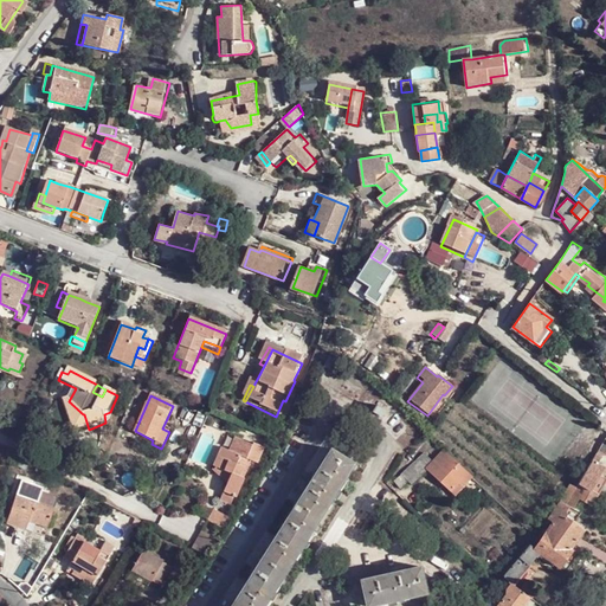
[(83,414),(69,401),(64,403),(75,434),(89,430),(84,414),(83,414)]
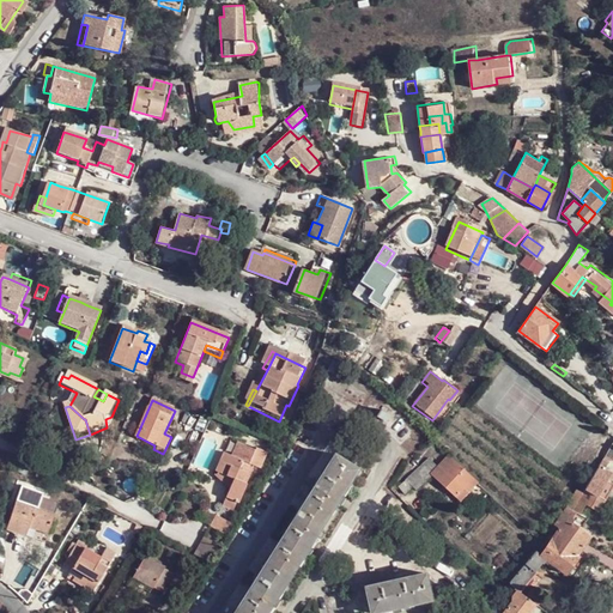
[(384,423),(388,416),(380,412),(376,418),(384,423)]
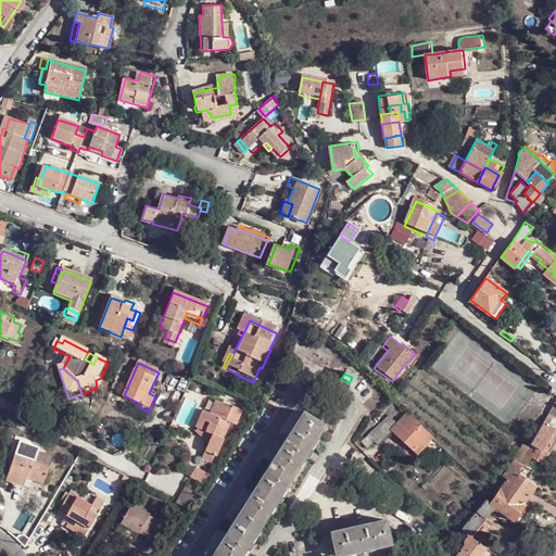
[(226,422),(230,425),(235,427),(241,413),(231,408),(230,411),(214,403),(209,415),(202,412),(193,429),(211,437),(209,442),(203,453),(214,458),(215,458),(223,442),(218,440),(226,422)]
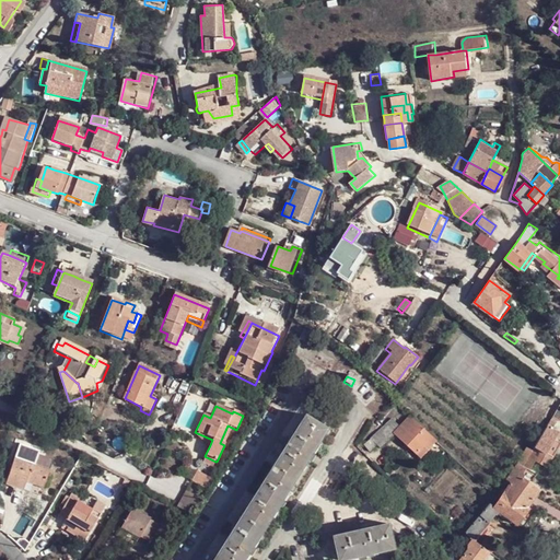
[(243,559),(326,430),(305,416),(213,559),(243,559)]
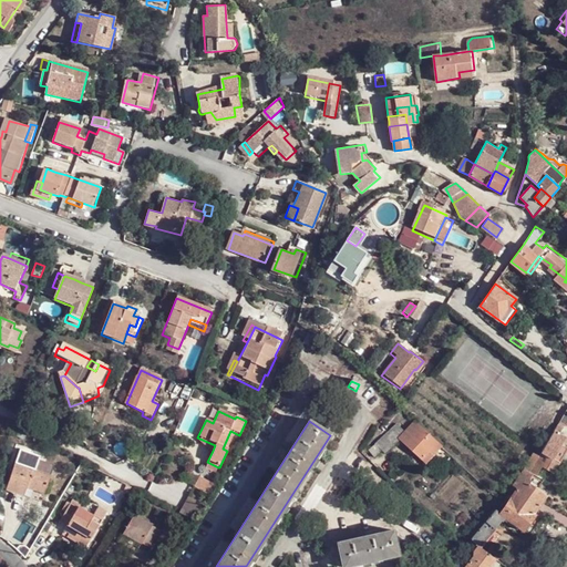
[(430,435),(415,422),(404,433),(397,424),(391,430),(393,433),(378,445),(382,452),(384,454),(400,442),(413,453),(430,435)]
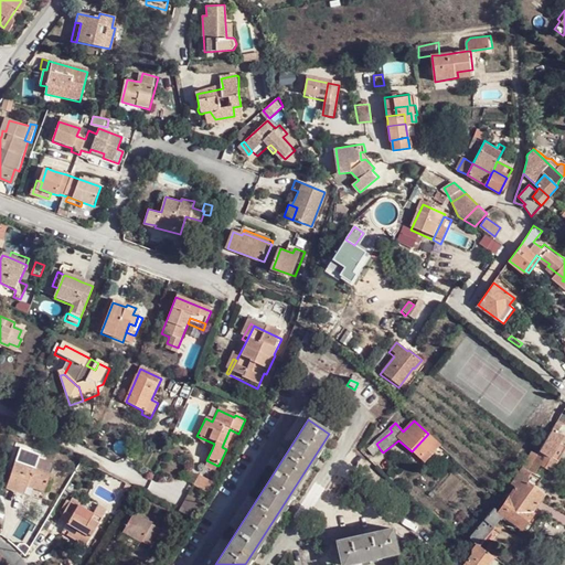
[(555,424),(539,451),(545,456),(537,467),(548,473),(550,471),(564,446),(563,445),(564,440),(564,436),(558,433),(562,428),(555,424)]
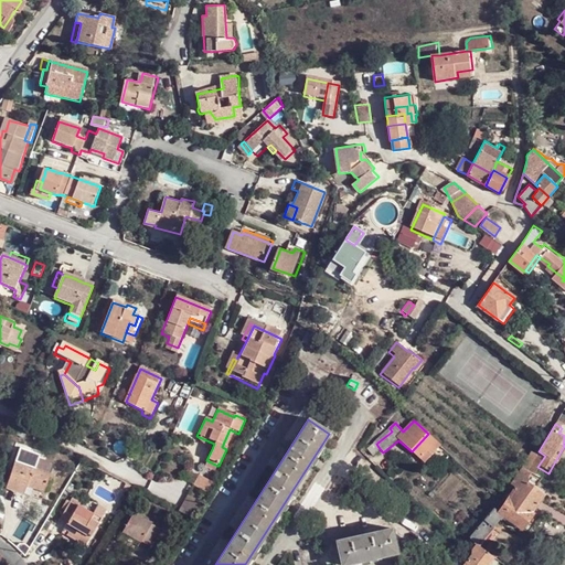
[(226,449),(234,432),(230,429),(222,447),(226,449)]
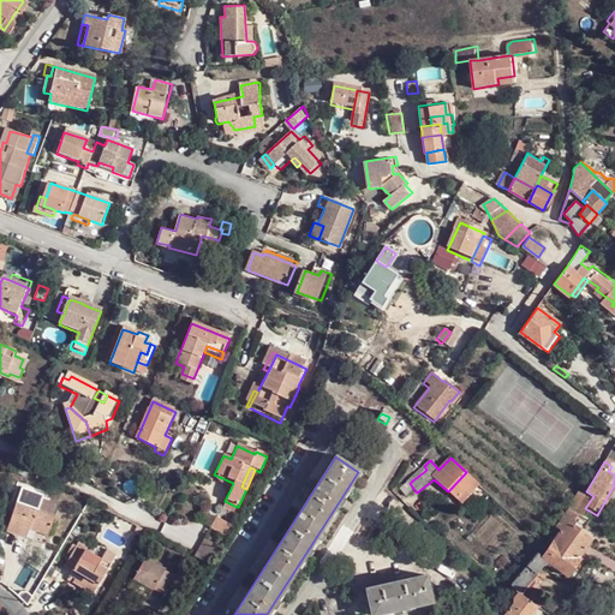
[(469,496),(479,484),(466,472),(448,491),(457,500),(464,491),(469,496)]
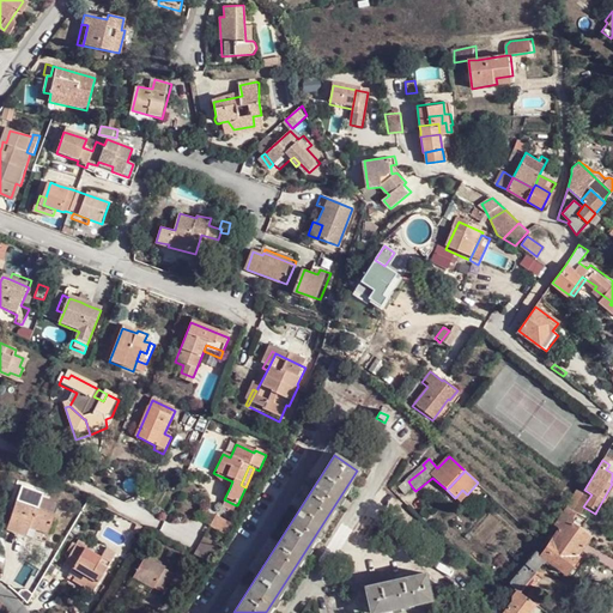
[(211,479),(230,487),(232,481),(213,473),(211,479)]
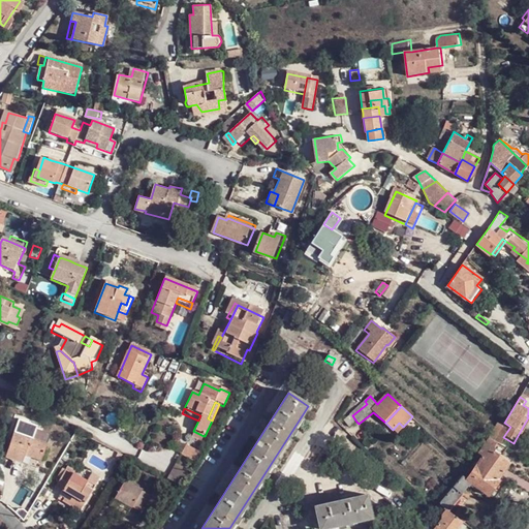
[(397,434),(403,427),(399,423),(393,430),(397,434)]
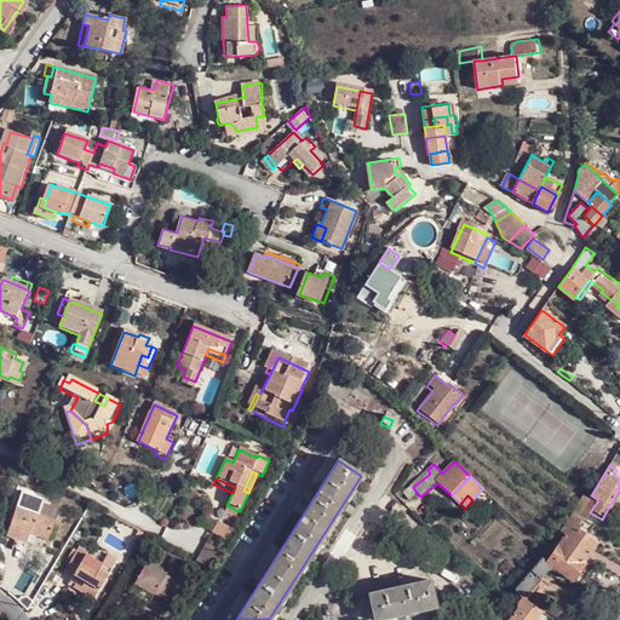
[(579,517),(590,499),(584,495),(573,514),(579,517)]
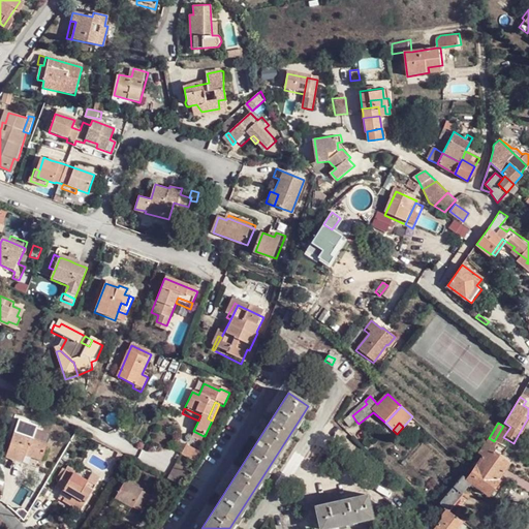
[(504,423),(503,426),(494,441),(496,442),(498,443),(502,436),(503,437),(510,427),(504,423)]
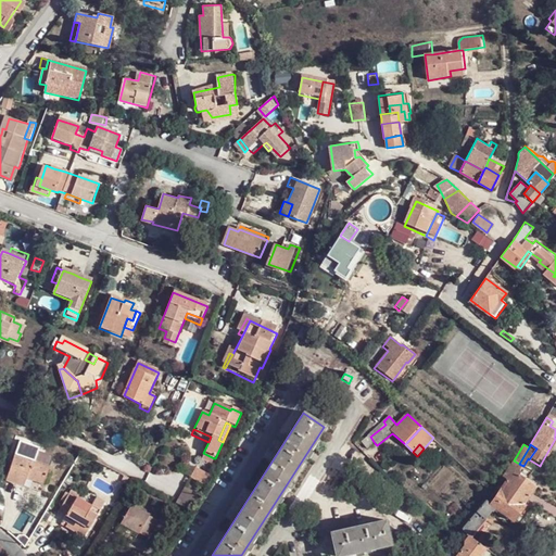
[(210,466),(214,458),(203,453),(200,462),(210,466)]
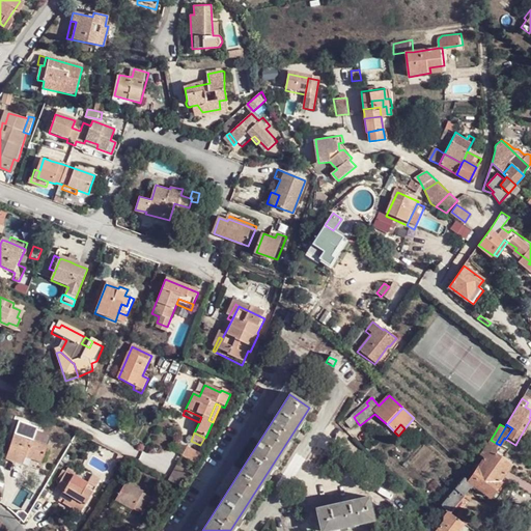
[(42,463),(48,446),(14,434),(5,458),(22,465),(25,457),(42,463)]
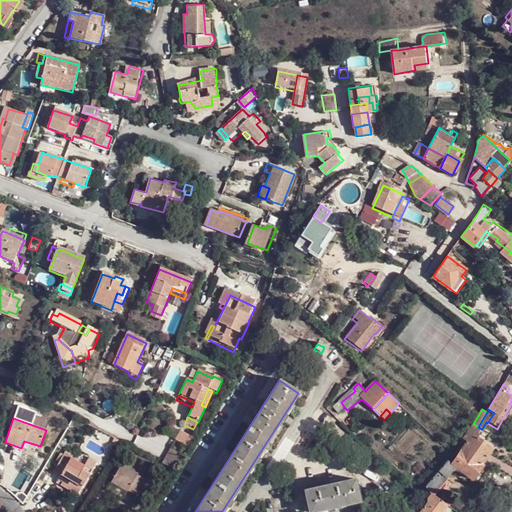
[(480,428),(478,427),(473,424),(463,439),(467,442),(452,463),(450,466),(453,469),(454,470),(456,468),(472,480),(483,466),(480,464),(492,447),(478,437),(480,435),(477,433),(480,428)]
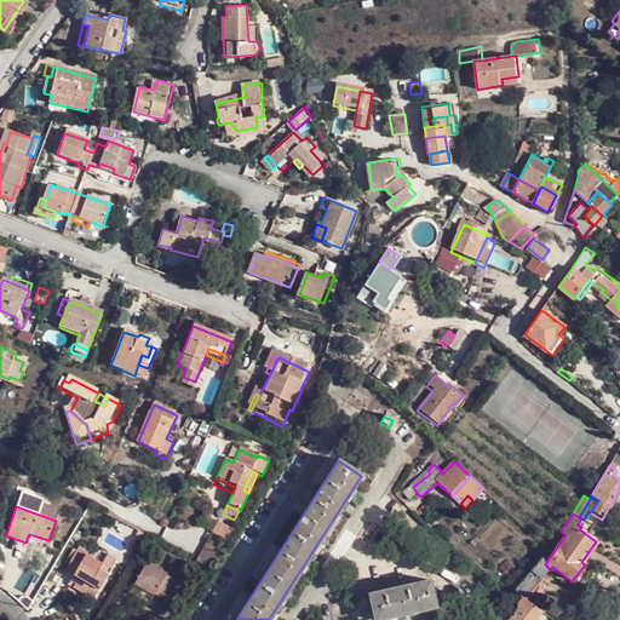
[(218,521),(212,532),(227,540),(233,529),(218,521)]
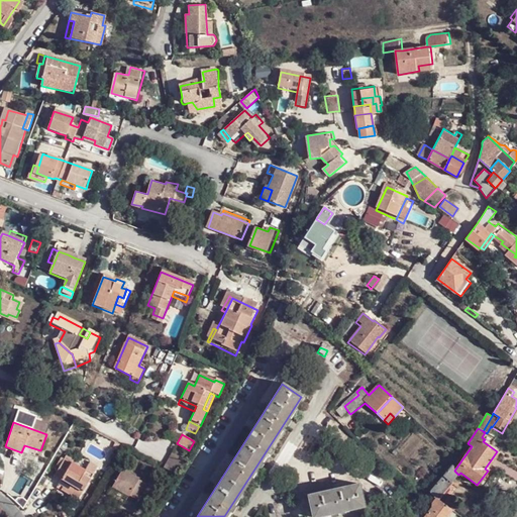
[(173,452),(167,461),(173,464),(178,455),(173,452)]
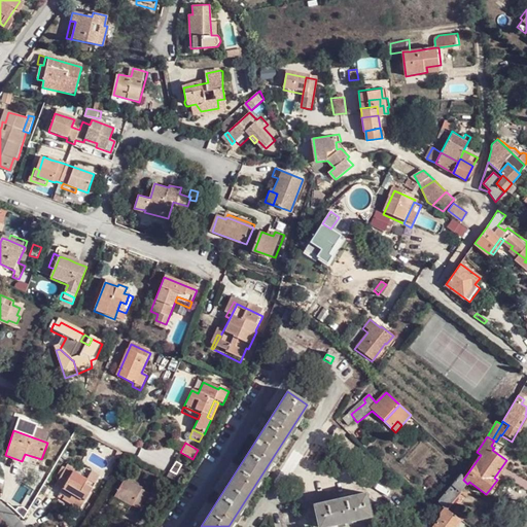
[(72,501),(71,503),(79,507),(94,483),(85,479),(85,480),(72,471),(71,472),(65,469),(56,485),(62,489),(60,493),(64,496),(72,501)]
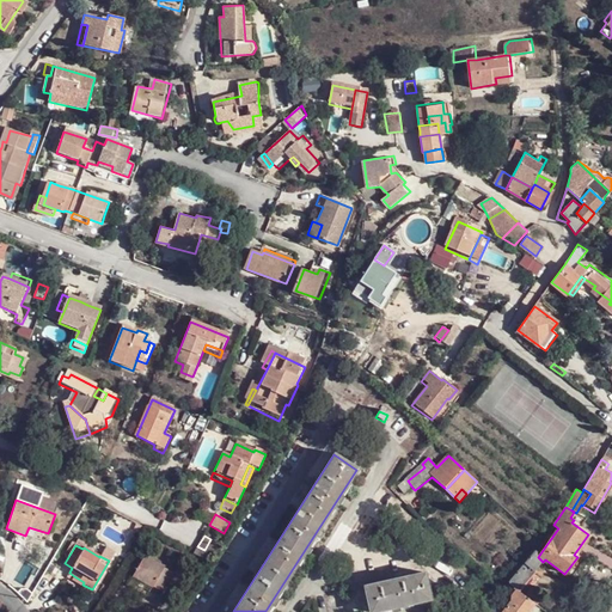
[(538,557),(540,554),(538,552),(528,567),(533,570),(533,571),(542,561),(538,557)]
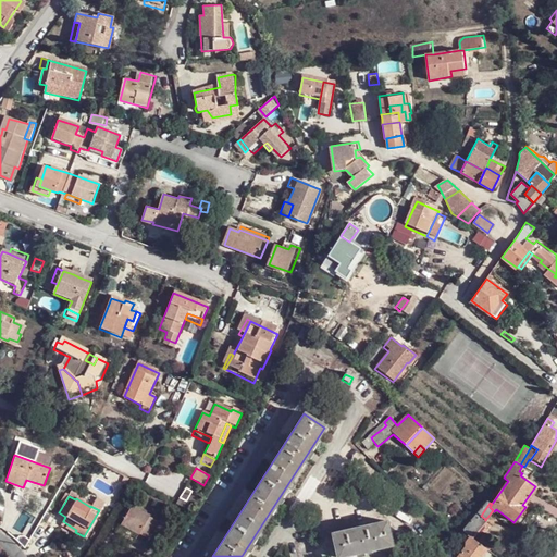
[(136,533),(147,517),(132,506),(121,523),(136,533)]
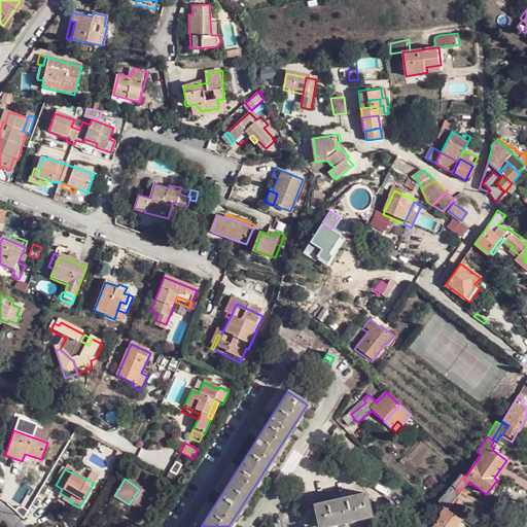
[(150,496),(139,489),(129,504),(139,513),(150,496)]
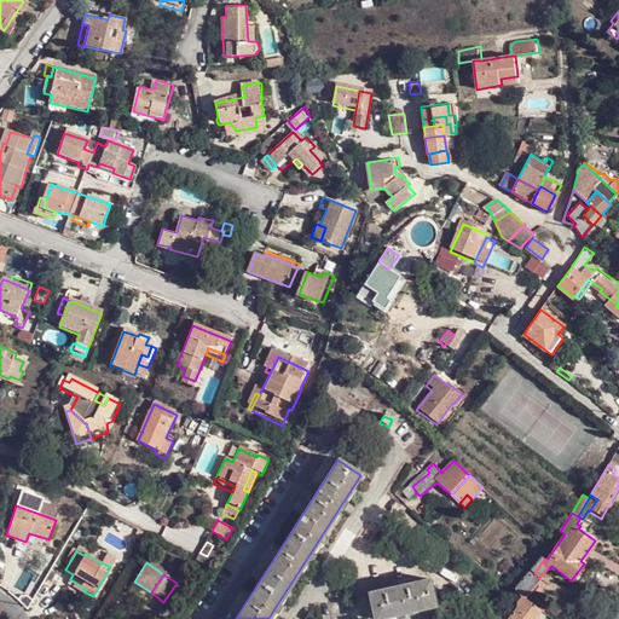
[(537,580),(528,574),(521,583),(531,590),(538,580),(537,580)]
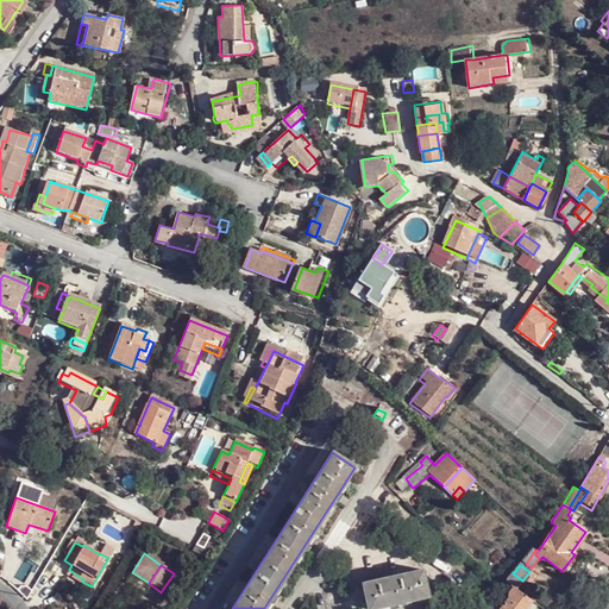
[(374,608),(427,597),(422,571),(362,584),(366,608),(374,608)]
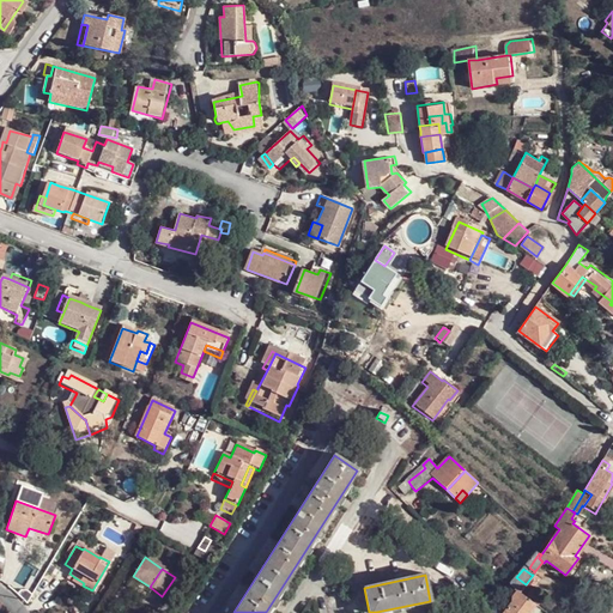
[(516,577),(509,584),(513,588),(519,592),(520,593),(526,584),(516,577)]
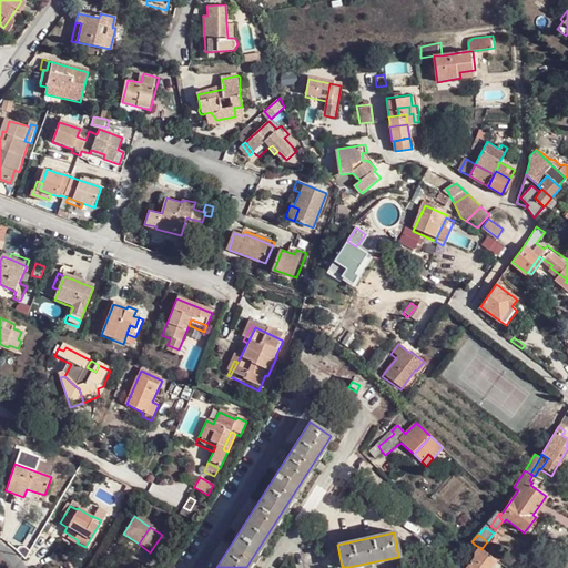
[(466,567),(475,557),(475,555),(480,548),(475,545),(468,554),(467,553),(454,567),(466,567)]
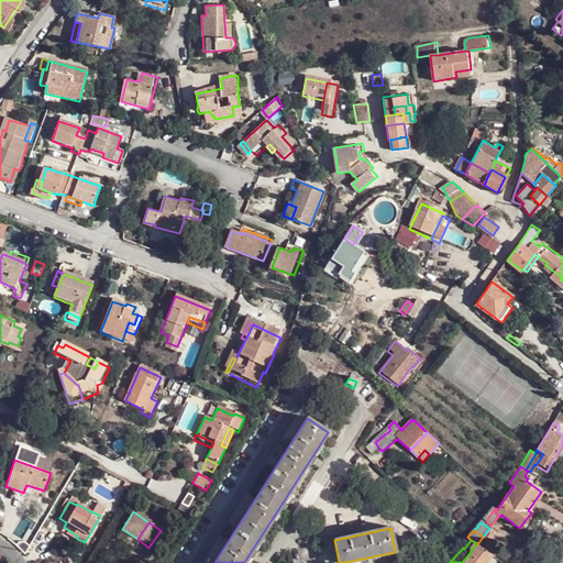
[(492,555),(494,556),(499,549),(489,541),(484,549),(492,555)]
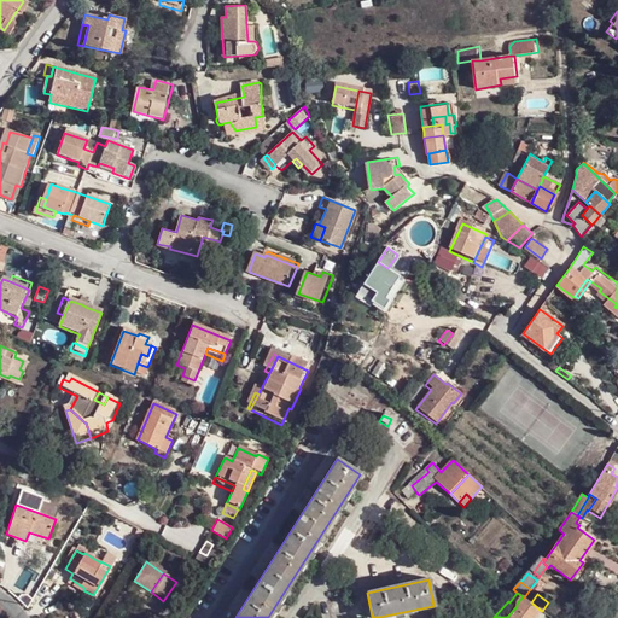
[(531,602),(524,598),(523,596),(517,604),(517,606),(507,617),(532,617),(540,610),(531,602)]
